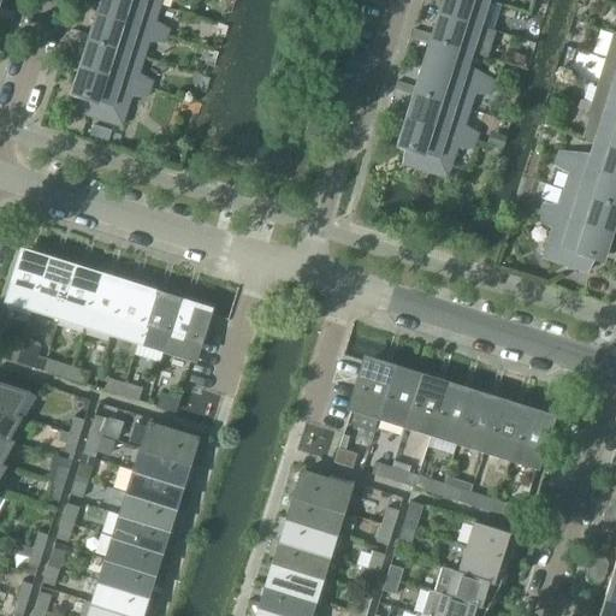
[(100,0),(95,16),(166,37),(167,30),(154,23),(159,6),(138,0),(100,0)]
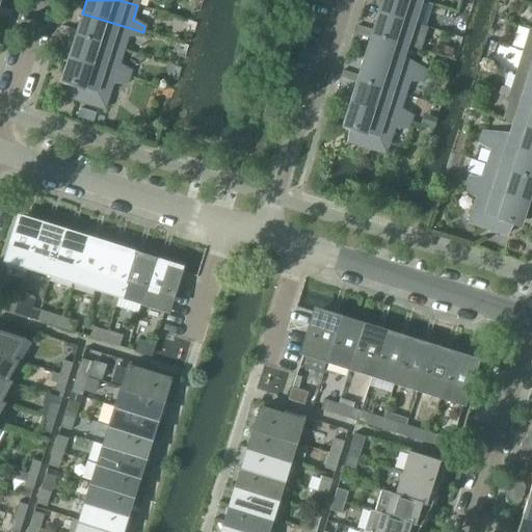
[(381,0),(378,12),(426,28),(428,22),(416,16),(421,1),(417,0),(381,0)]
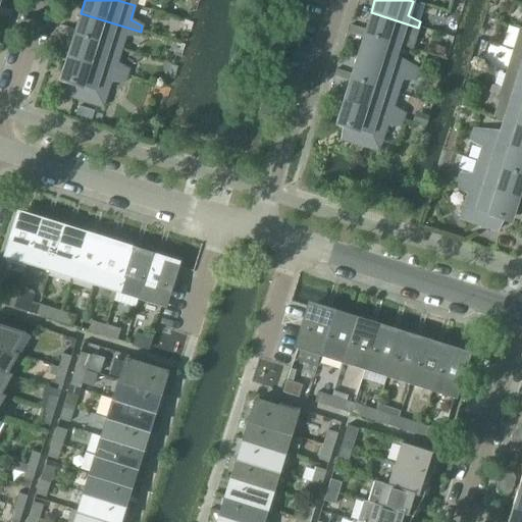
[(370,25),(368,31),(367,35),(399,45),(411,49),(418,28),(371,12),(367,24),(370,25)]
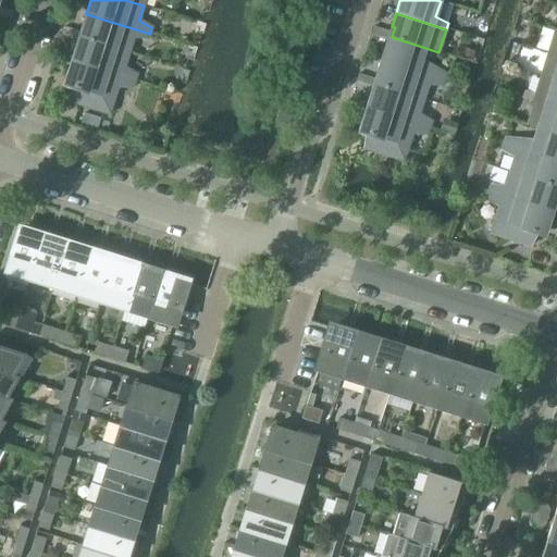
[(83,27),(81,33),(83,34),(82,38),(128,53),(134,38),(148,39),(150,34),(86,14),(83,27)]
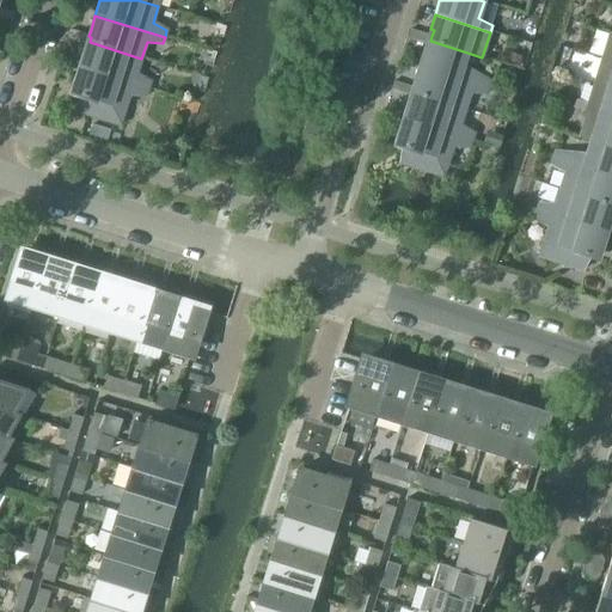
[(601,53),(600,59),(611,62),(611,34),(609,34),(603,53),(601,53)]
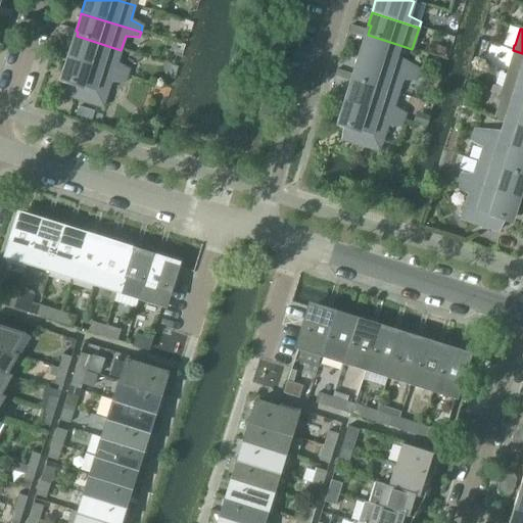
[(72,45),(66,58),(113,73),(113,74),(126,78),(129,70),(116,64),(121,50),(77,36),(78,32),(76,31),(73,39),(72,45)]
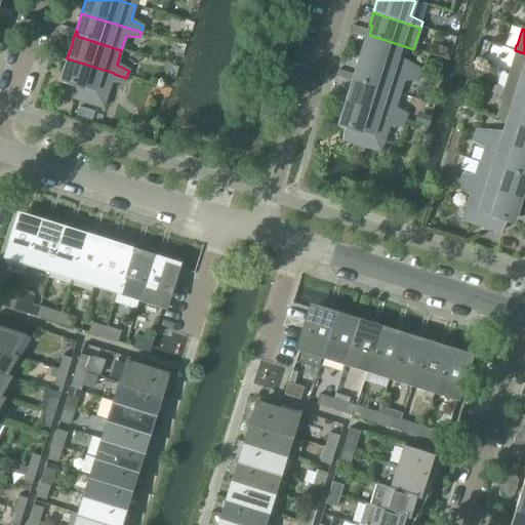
[(367,31),(359,56),(418,76),(420,70),(397,57),(401,45),(369,35),(370,31),(367,31)]
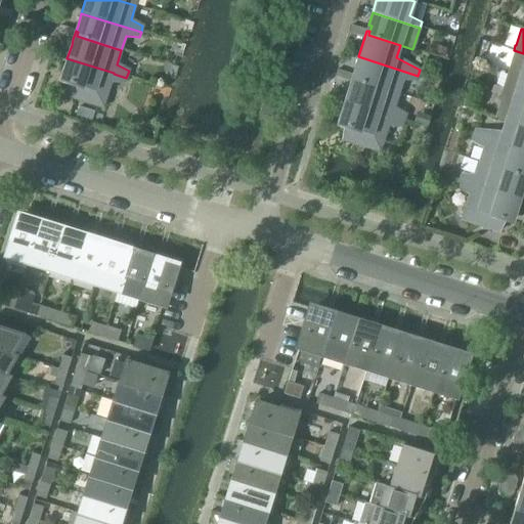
[(513,56),(508,73),(523,78),(523,53),(514,50),(512,56),(513,56)]
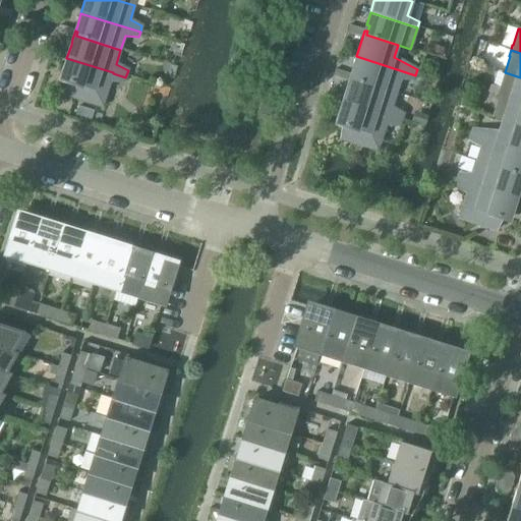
[(356,56),(350,74),(353,75),(352,79),(396,94),(400,79),(414,80),(415,75),(356,56)]
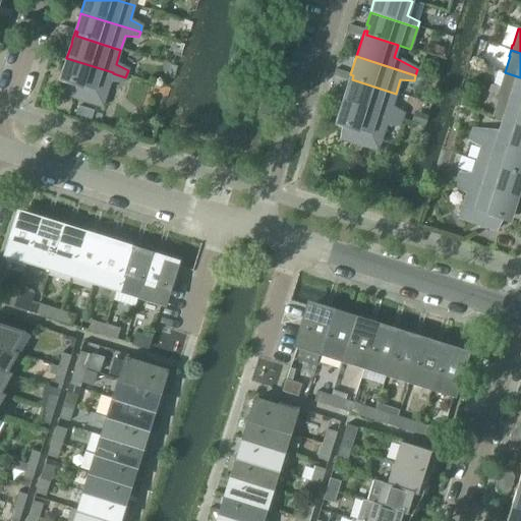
[(113,72),(66,58),(61,75),(59,80),(66,82),(65,96),(102,108),(110,81),(124,82),(125,77),(113,73),(113,72)]
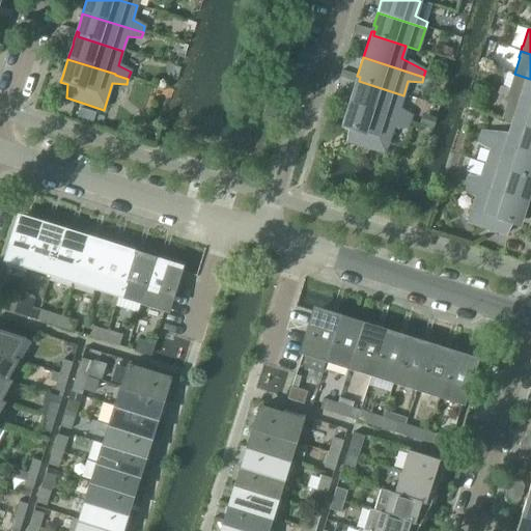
[(497,93),(506,96),(530,104),(530,79),(514,74),(509,90),(499,87),(497,93)]
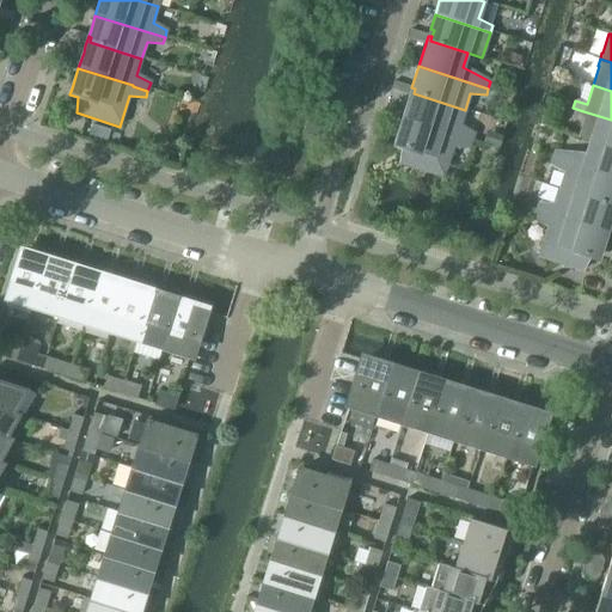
[(411,87),(402,118),(457,135),(457,136),(471,141),(473,134),(460,126),(465,110),(414,93),(415,89),(411,87)]
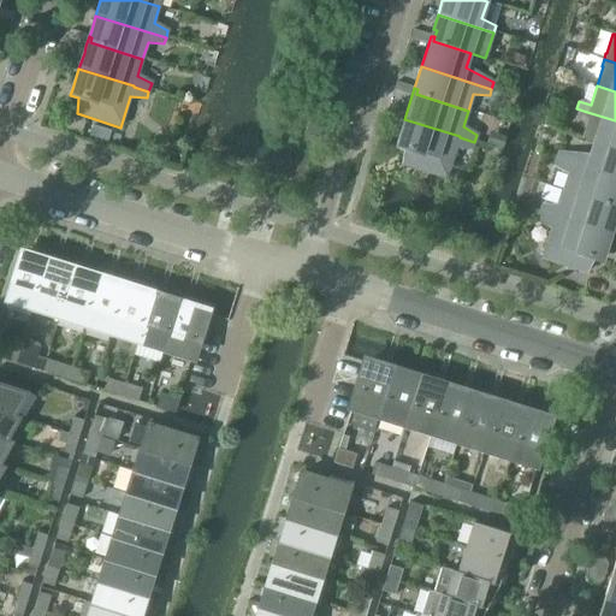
[(582,138),(593,143),(615,149),(615,120),(587,112),(585,118),(588,120),(582,138)]
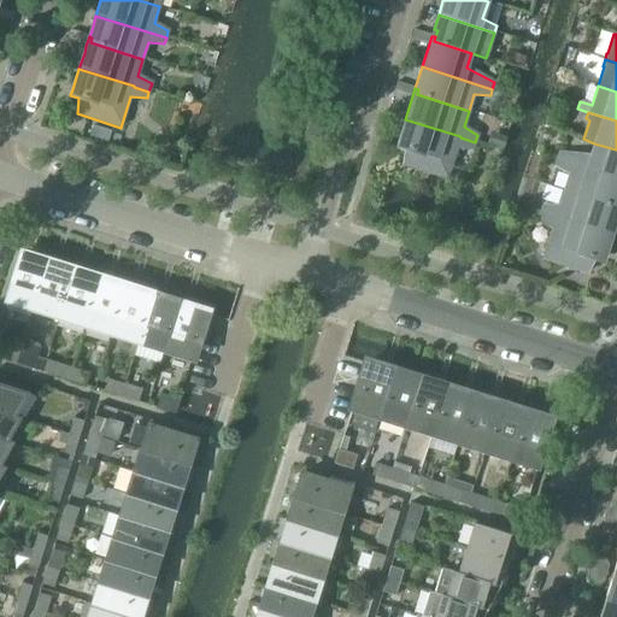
[(460,136),(405,119),(397,147),(405,150),(403,165),(447,180),(457,148),(472,150),(475,142),(460,137),(460,136)]
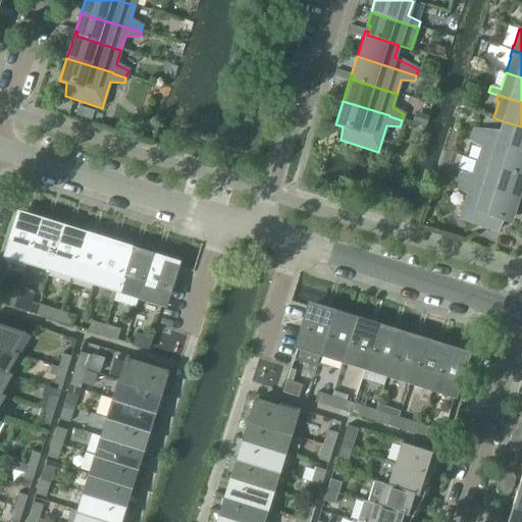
[(258,113),(259,114),(269,117),(273,106),(262,102),(258,113)]
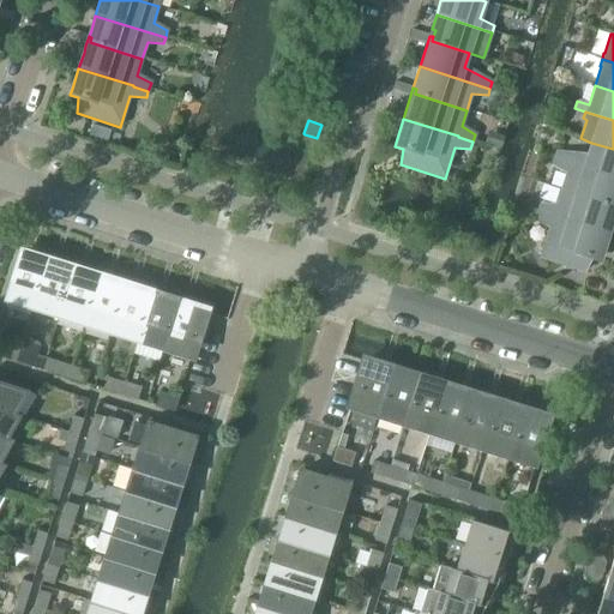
[(557,152),(554,160),(613,178),(613,149),(591,143),(588,156),(557,152)]
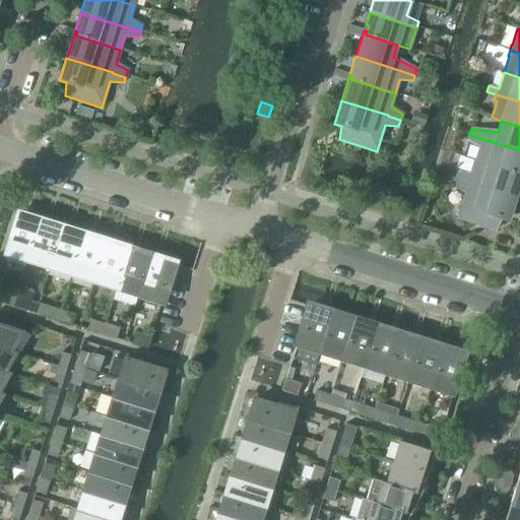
[(479,147),(475,160),(519,175),(518,179),(519,179),(519,150),(469,135),(468,140),(479,147)]
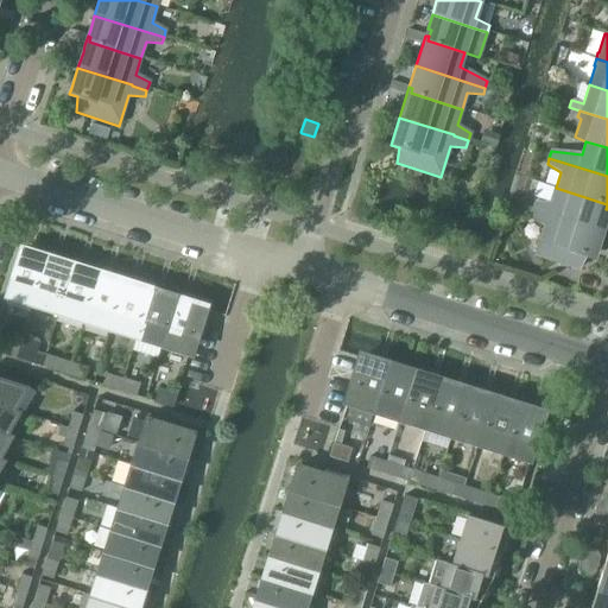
[(534,203),(532,210),(548,215),(548,214),(602,232),(607,211),(607,209),(606,209),(607,204),(556,188),(551,204),(534,203)]
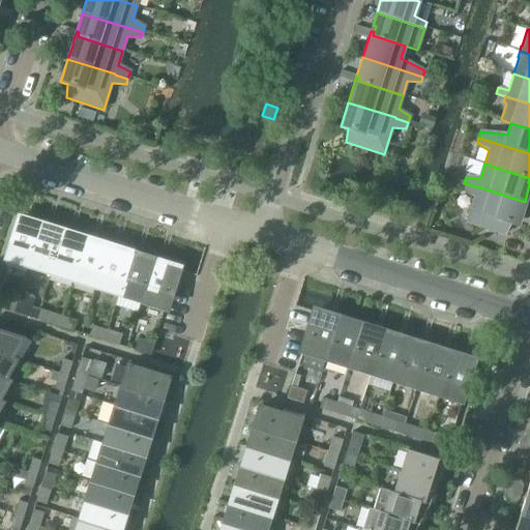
[(477,187),(464,183),(462,189),(474,197),(466,223),(504,235),(510,223),(518,226),(525,202),(477,186),(477,187)]
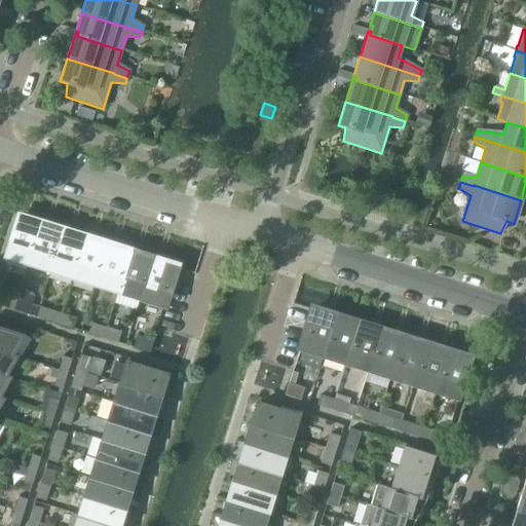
[(4,259),(28,265),(40,224),(28,220),(17,217),(4,259)]
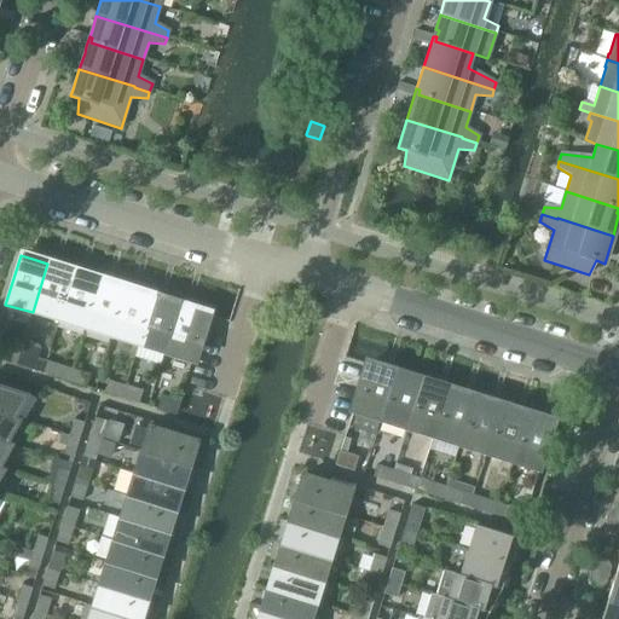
[(33,312),(58,320),(74,272),(58,267),(52,265),(47,264),(33,312)]
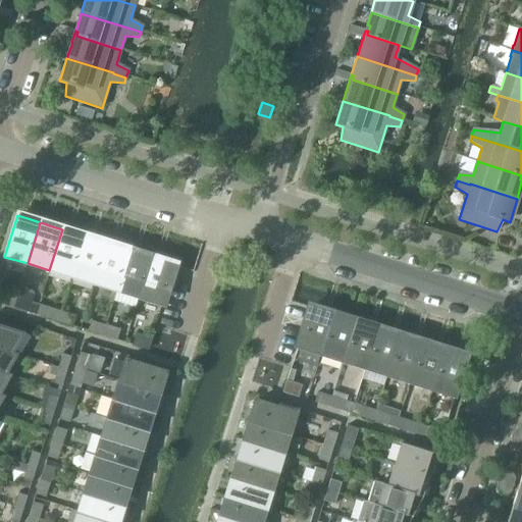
[(49,270),(71,277),(85,237),(70,232),(66,230),(62,229),(49,270)]
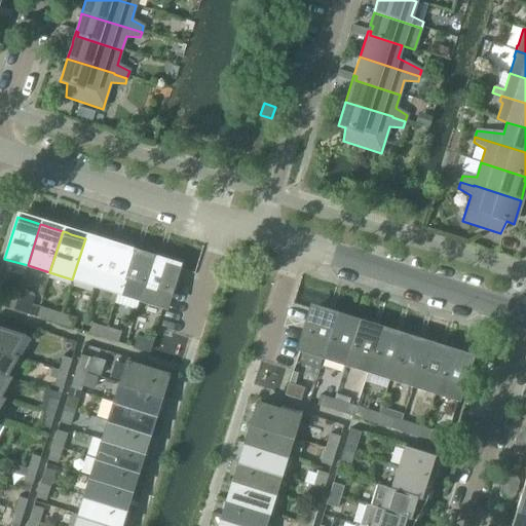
[(72,279),(95,287),(108,246),(94,240),(88,239),(85,238),(72,279)]
